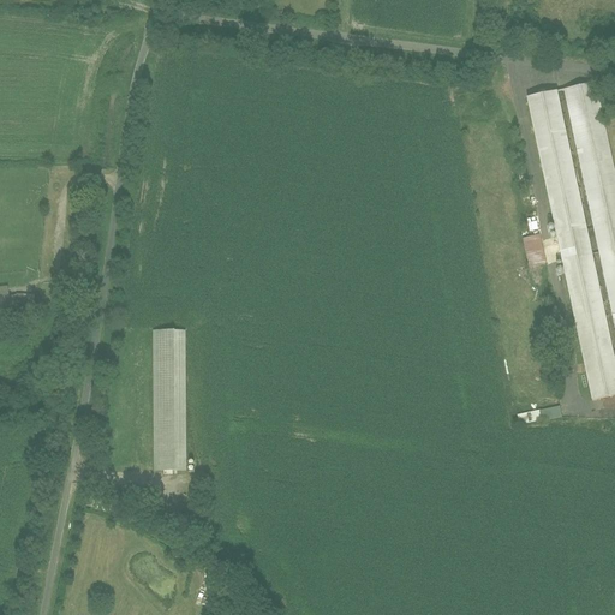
[(614,169),(596,84),(566,90),(614,312),(614,169)]
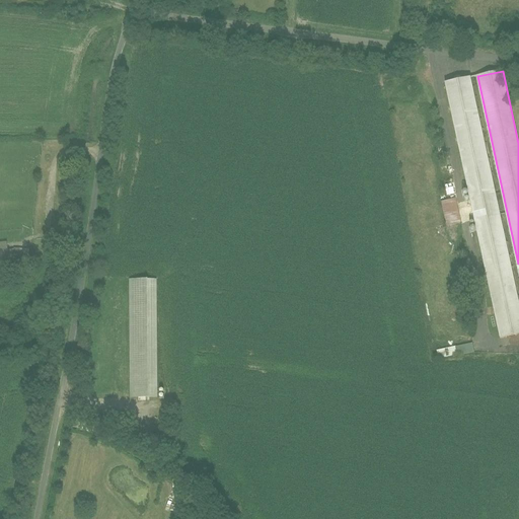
[(518,303),(469,77),(444,83),(500,339),(518,334),(518,303)]
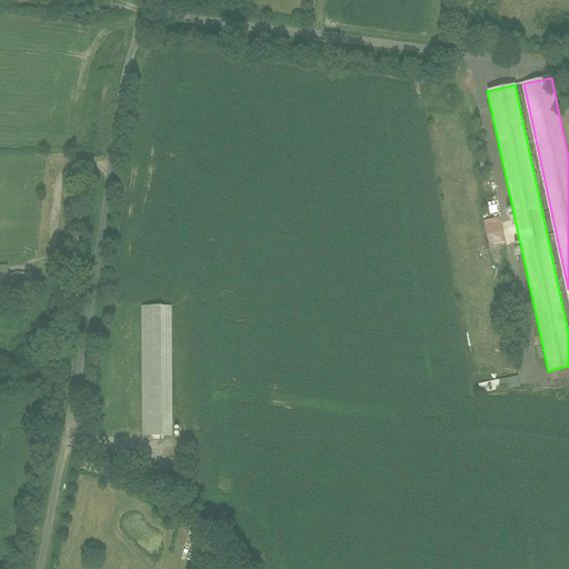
[(503,246),(499,218),(483,221),(488,248),(503,246)]
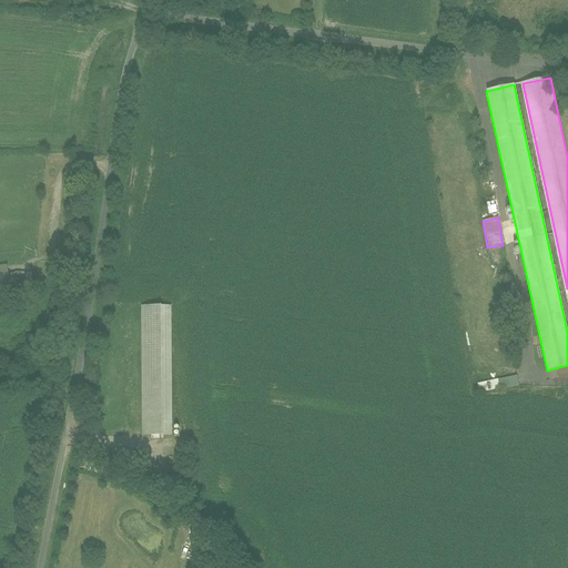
[(8,265),(0,265),(0,275),(9,274),(8,265)]
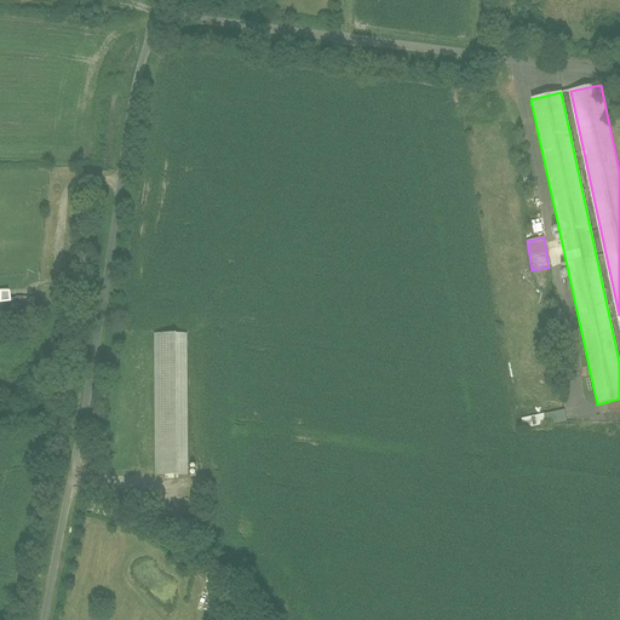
[(35,298),(19,297),(18,310),(34,311),(35,298)]
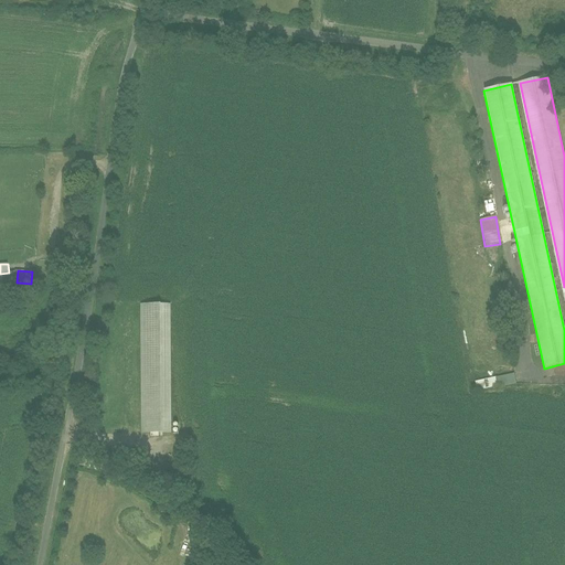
[(0,274),(0,287),(11,287),(9,273),(0,274)]
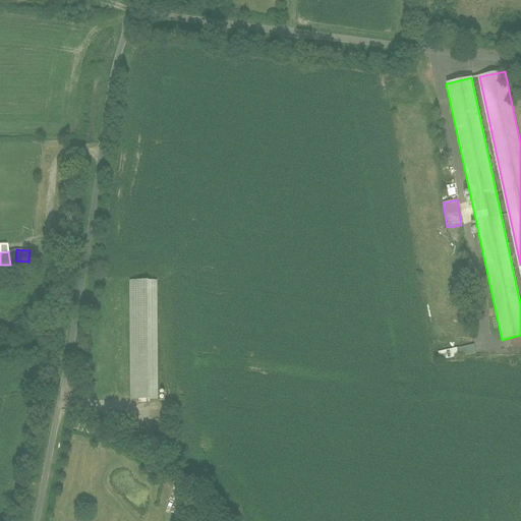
[(157,282),(132,282),(132,397),(157,397),(157,282)]
